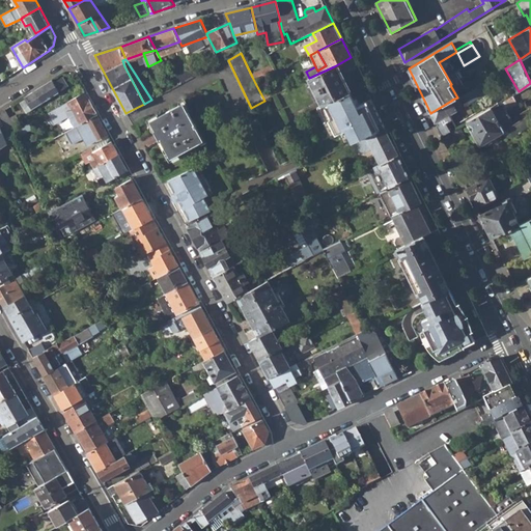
[(314,100),(317,108),(327,104),(348,93),(350,92),(336,65),(334,66),(309,78),(305,81),(314,100)]
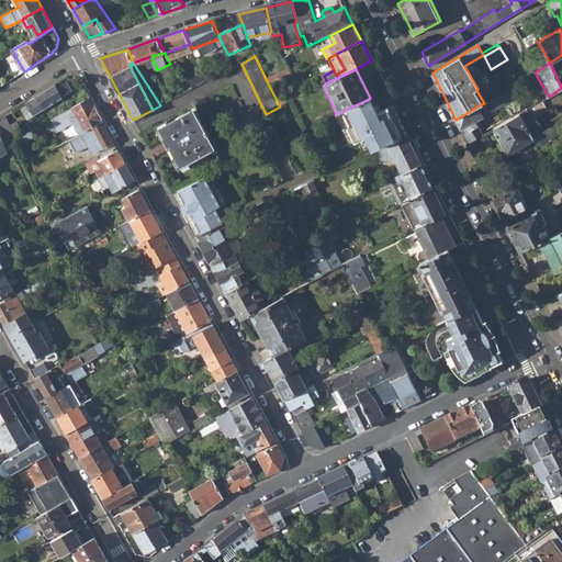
[(289,70),(267,81),(270,88),(291,77),(289,70)]
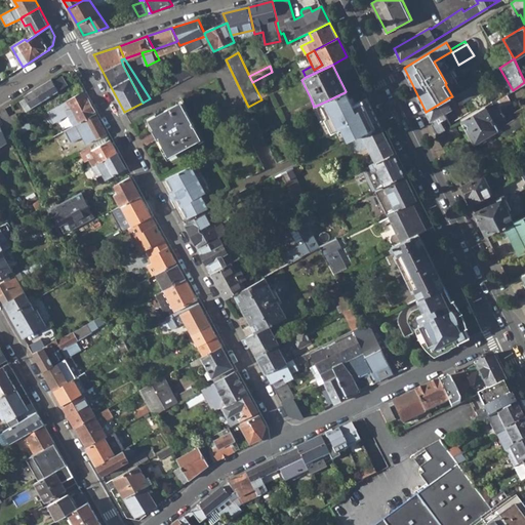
[(22,99),(27,109),(58,88),(51,78),(26,94),(27,96),(22,99)]
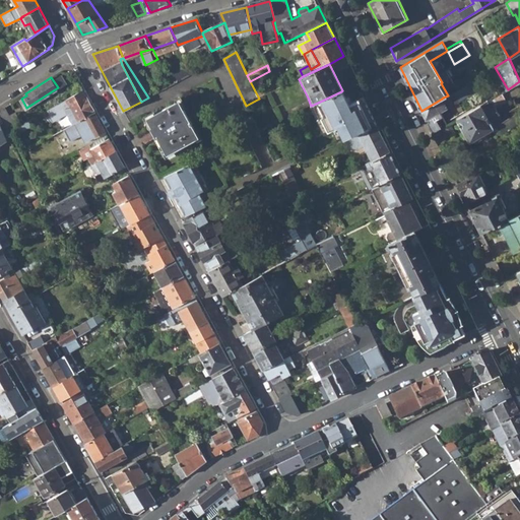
[(446,122),(442,112),(459,102),(475,91),(470,82),(448,95),(443,98),(442,99),(421,111),(431,130),(446,122)]
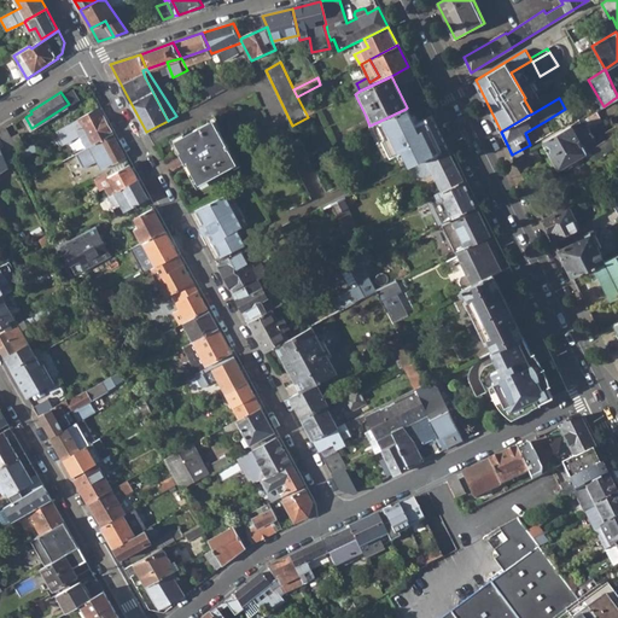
[(448,149),(431,115),(415,123),(407,108),(406,109),(380,121),(369,126),(385,158),(402,150),(409,167),(413,165),(425,158),(448,149)]
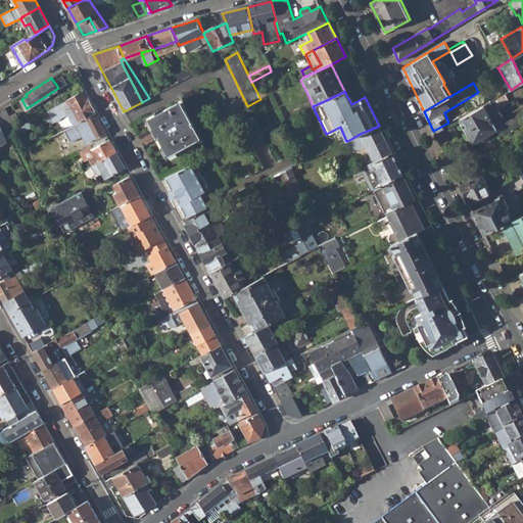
[(496,128),(507,121),(497,104),(508,98),(506,93),(484,105),(496,128)]
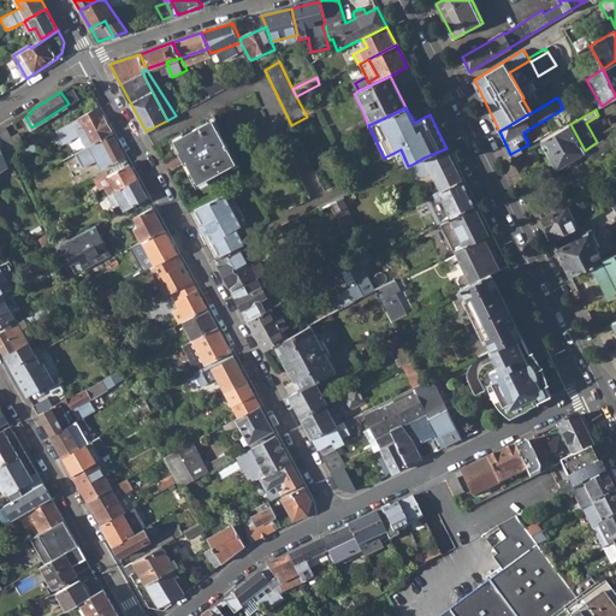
[(83,124),(94,142),(100,138),(113,131),(102,113),(83,124)]
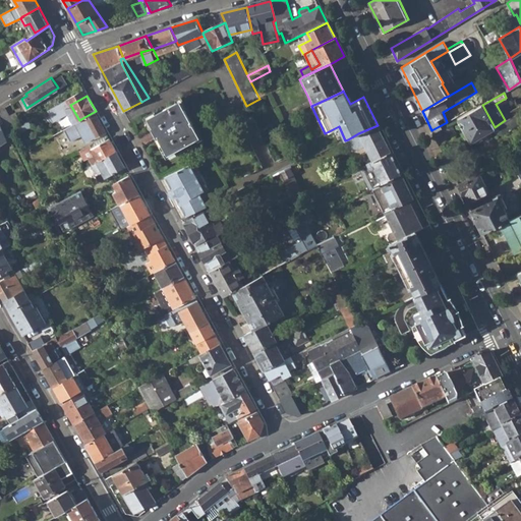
[(159,137),(168,155),(198,137),(179,102),(149,118),(154,128),(153,128),(158,138),(159,137)]
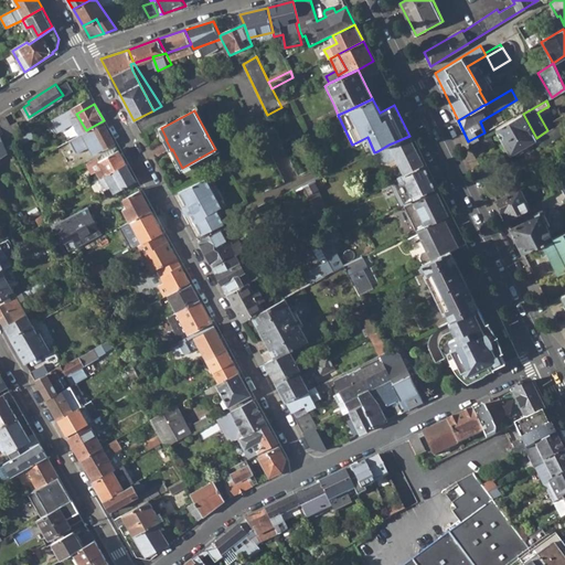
[(511,153),(533,140),(536,138),(523,114),(497,129),(511,153)]
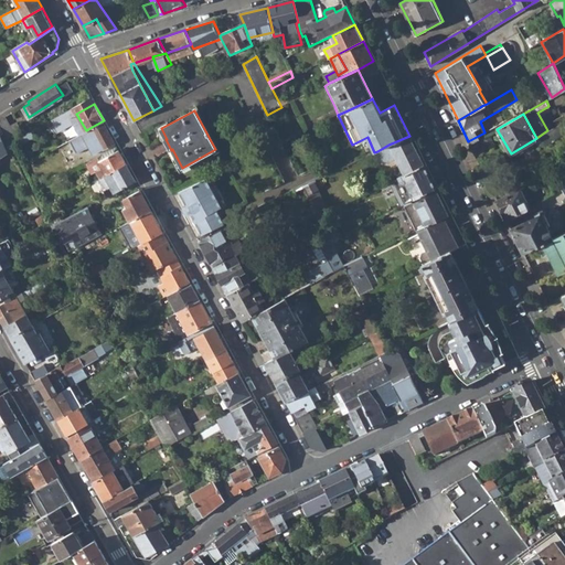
[(0,126),(3,132),(9,144),(24,135),(17,121),(10,125),(6,116),(0,118),(0,126)]
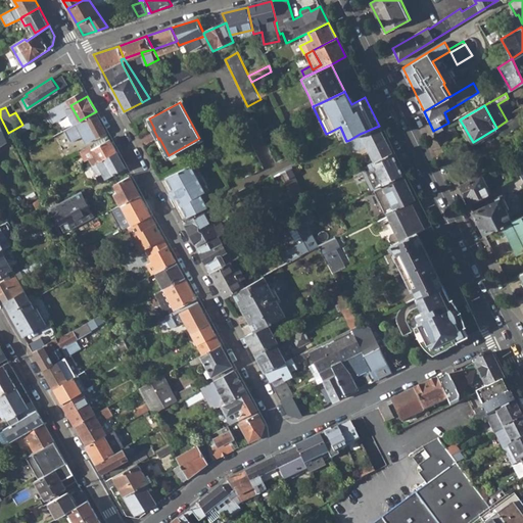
[(522,110),(507,121),(496,128),(493,130),(494,132),(495,133),(500,135),(509,131),(522,122),(522,110)]
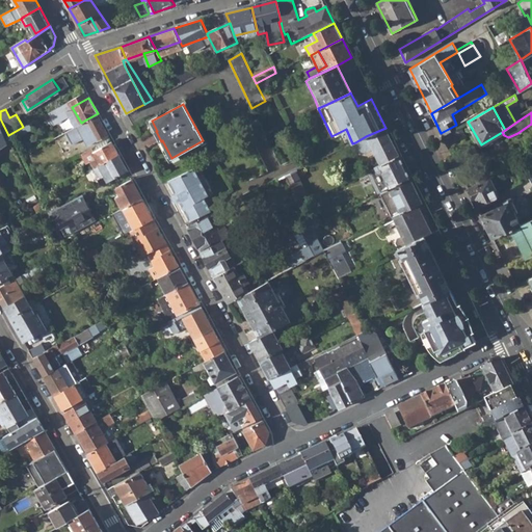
[(81,123),(65,131),(72,143),(84,137),(88,144),(97,140),(108,134),(98,113),(86,120),(81,123)]
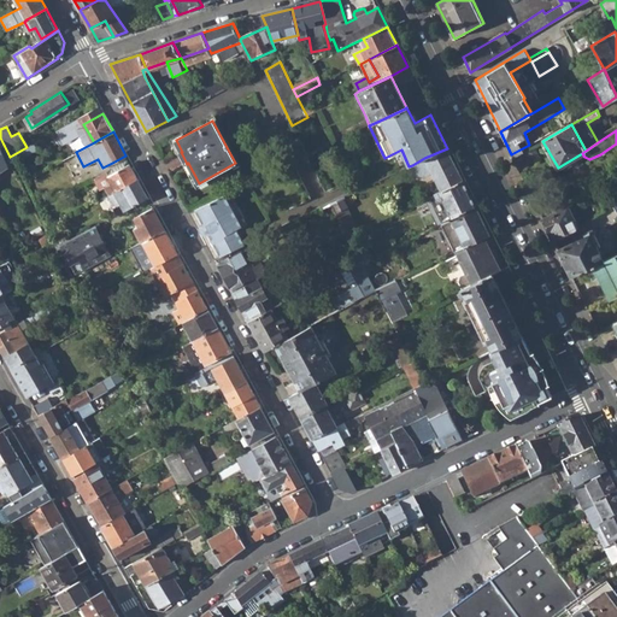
[(277,152),(285,166),(293,163),(307,157),(299,140),(292,144),(292,145),(277,152)]
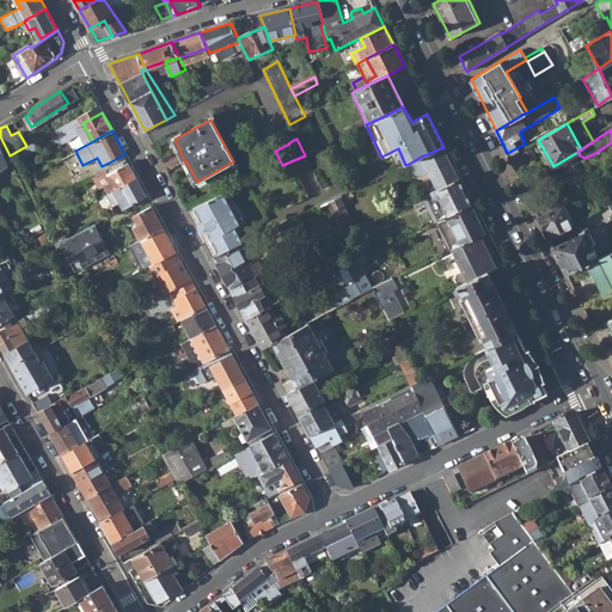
[(509,158),(514,167),(536,154),(531,145),(509,158)]
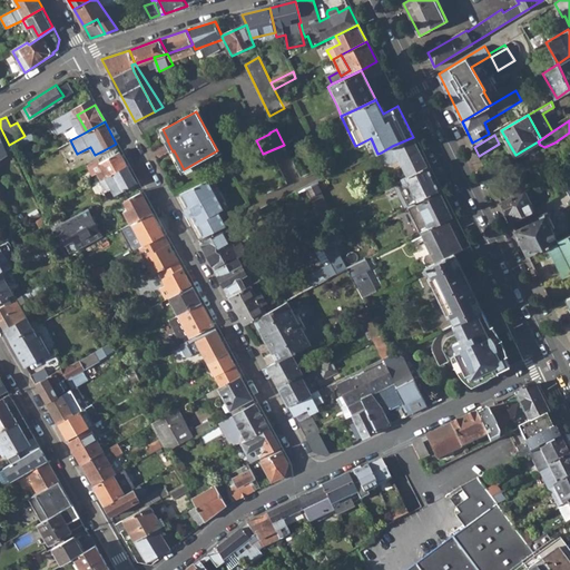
[(428,167),(413,137),(392,146),(381,153),(384,159),(391,161),(399,158),(408,177),(428,167)]
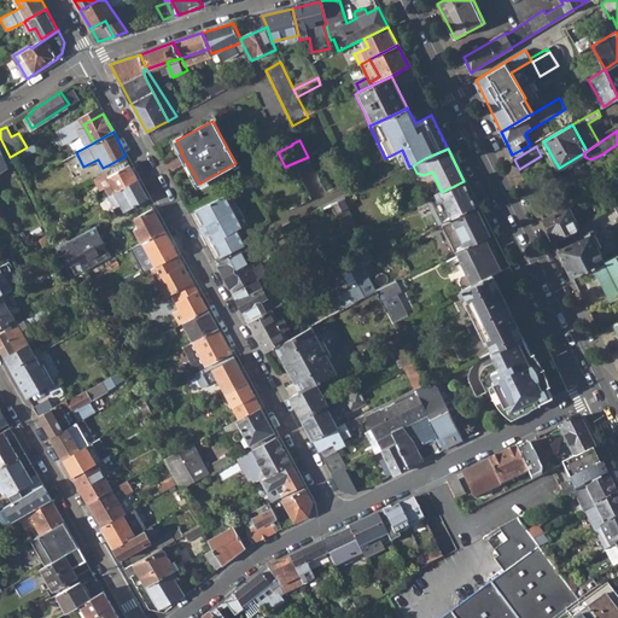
[(322,150),(308,157),(321,182),(326,193),(340,186),(322,150)]
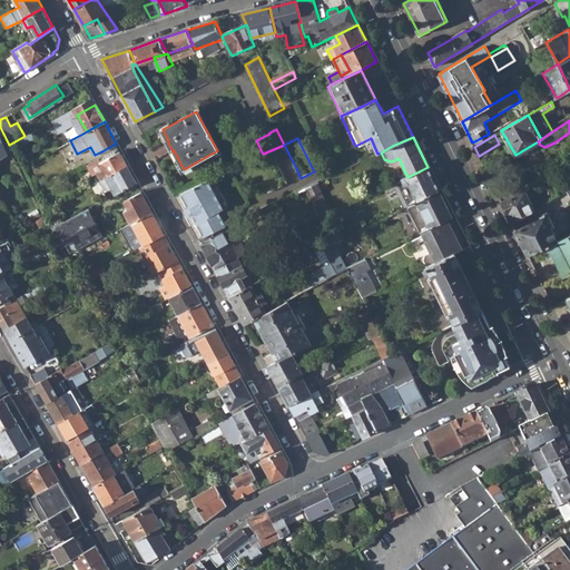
[(116,144),(104,150),(106,155),(117,149),(119,148),(116,144)]
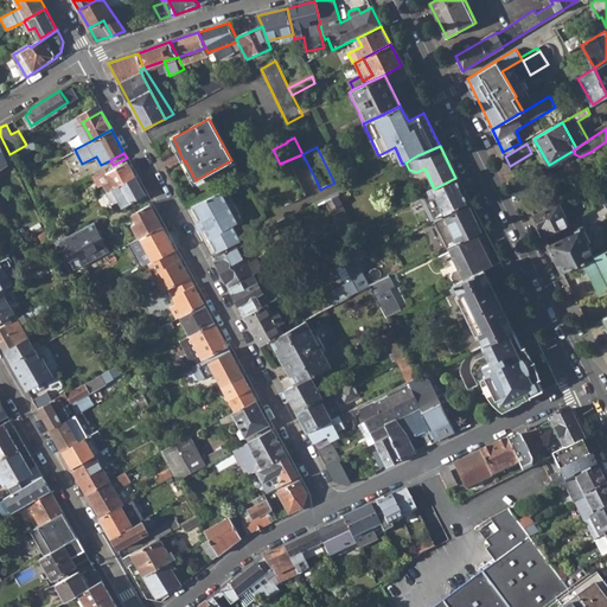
[(102,186),(106,192),(108,191),(136,176),(128,161),(127,163),(125,159),(113,165),(89,177),(96,190),(102,186)]
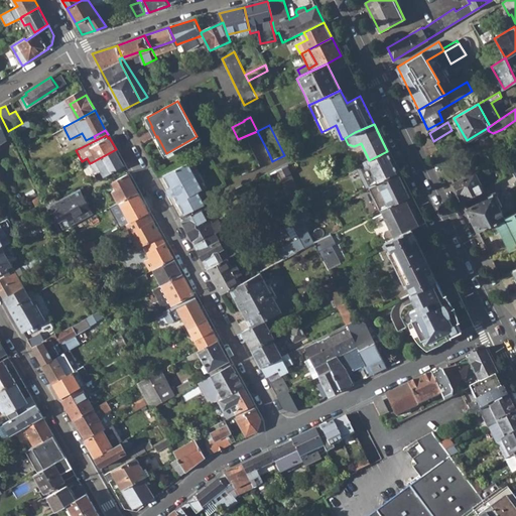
[(260,166),(245,136),(238,139),(233,142),(248,172),(260,166)]
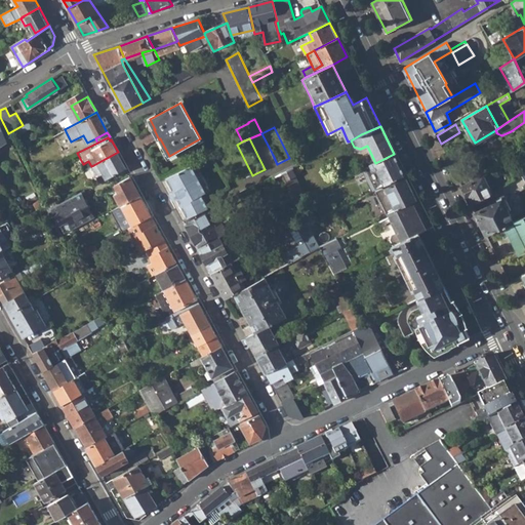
[(118,152),(93,165),(98,172),(104,169),(106,173),(98,176),(101,182),(126,167),(118,152)]
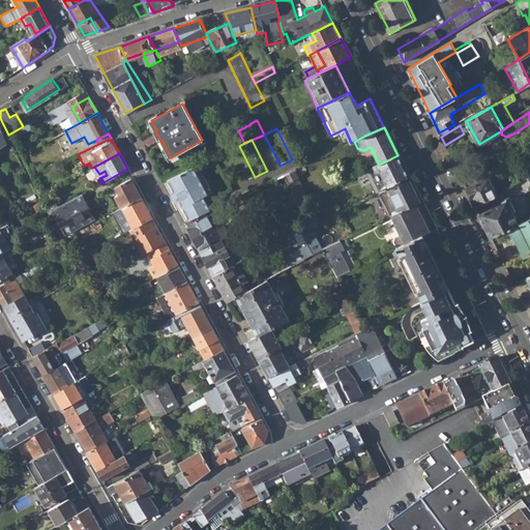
[(385,181),(388,188),(409,178),(398,155),(379,165),(374,167),(376,171),(379,169),(380,172),(373,176),(377,184),(385,181)]
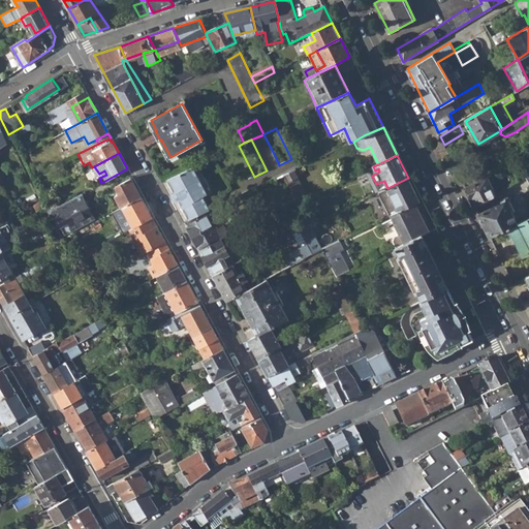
[(162,181),(185,223),(196,217),(210,211),(206,204),(216,198),(197,165),(162,181)]
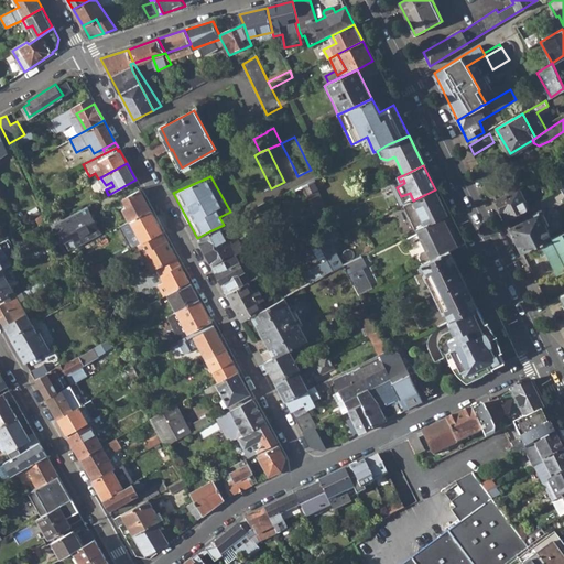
[(304,185),(320,215),(328,212),(313,182),(304,185)]
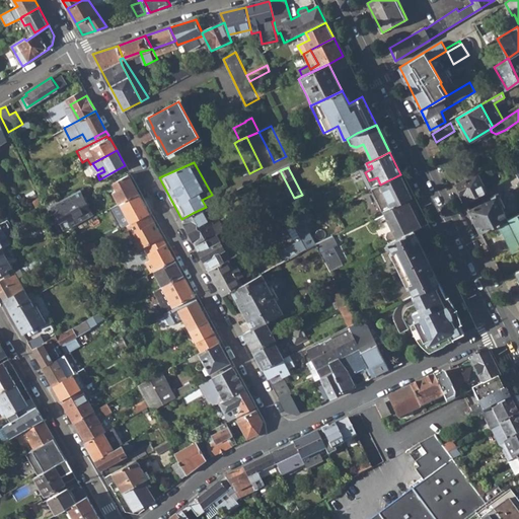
[(496,176),(499,183),(511,176),(507,170),(496,176)]
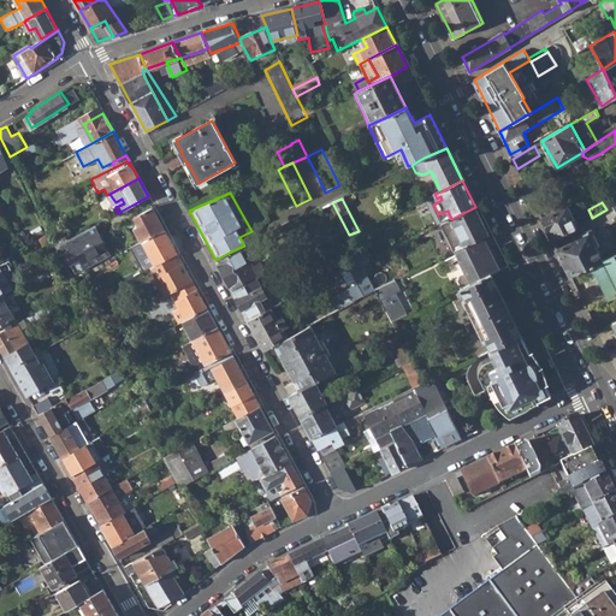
[(135,226),(143,240),(165,227),(153,206),(135,215),(140,224),(135,226)]
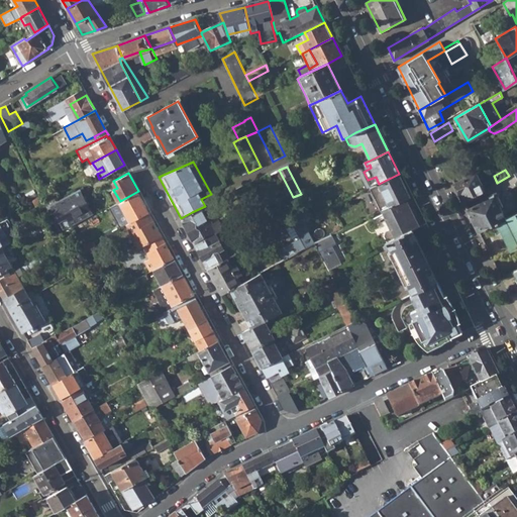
[(454,184),(464,203),(485,190),(477,173),(454,184)]
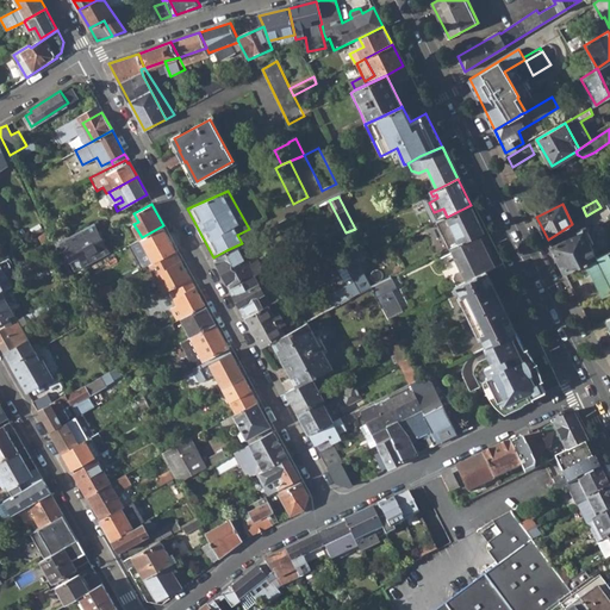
[(436,222),(449,248),(452,248),(484,232),(471,205),(447,217),(443,218),(436,222)]
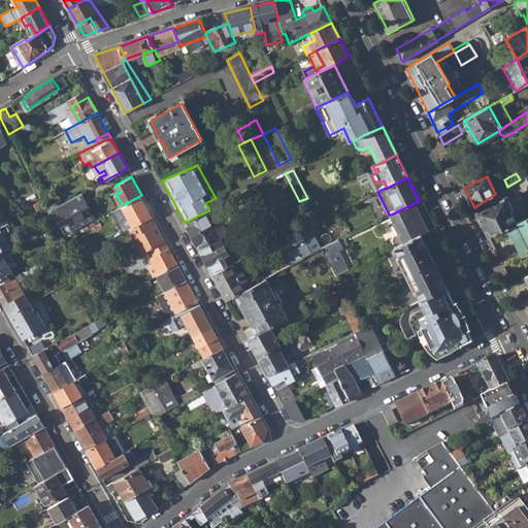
[(377,192),(384,189),(382,185),(365,193),(367,197),(377,192)]
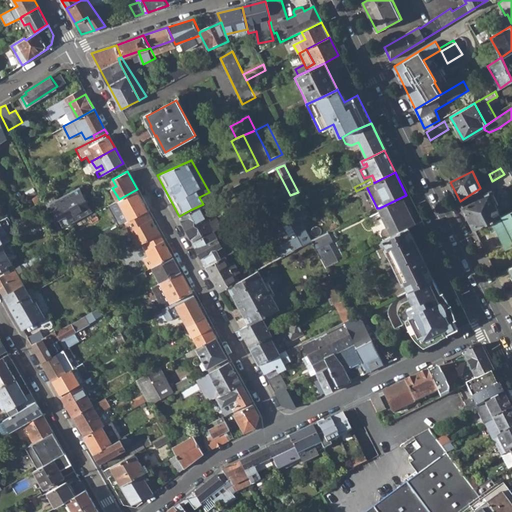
[(52,201),(65,226),(94,210),(85,193),(87,192),(84,184),(52,201)]
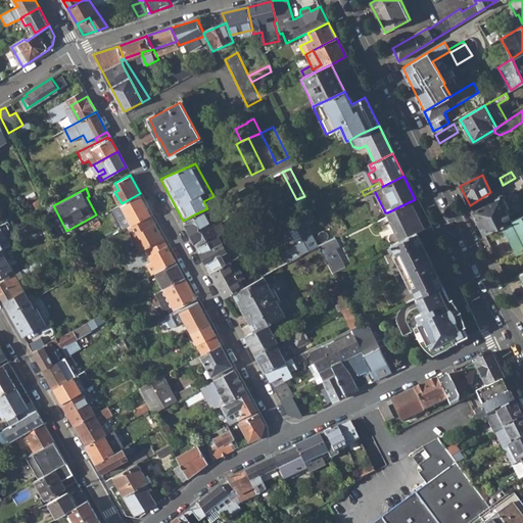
[(122,203),(134,224),(151,215),(140,193),(122,203)]
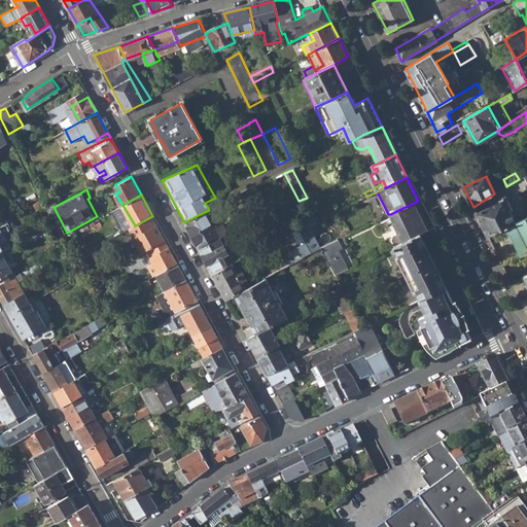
[(477,213),(488,236),(499,231),(516,222),(511,209),(512,209),(506,196),(490,204),(491,206),(477,213)]
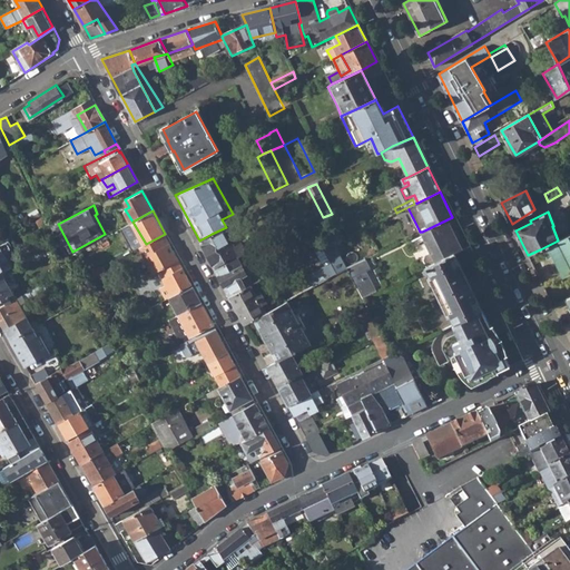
[(422,259),(425,266),(454,253),(467,246),(462,237),(458,239),(452,229),(457,227),(452,217),(422,232),(423,235),(433,252),(428,254),(422,259)]
